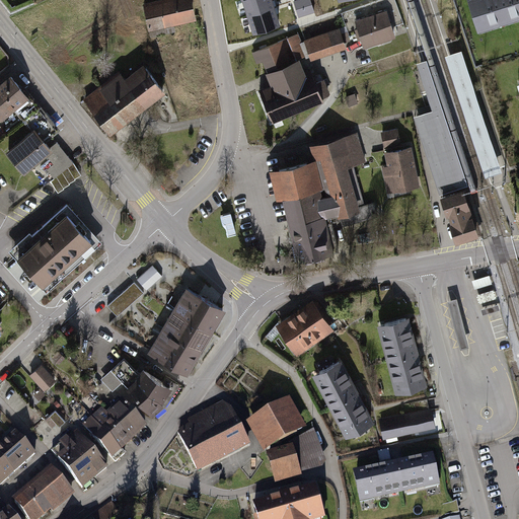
[(198,0),(162,0),(150,2),(155,31),(202,22),(198,0)]
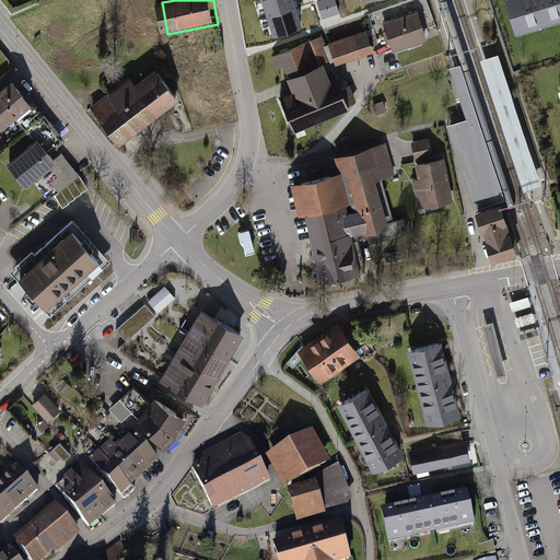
[(294,8),(292,0),(264,0),(269,15),(294,8)]
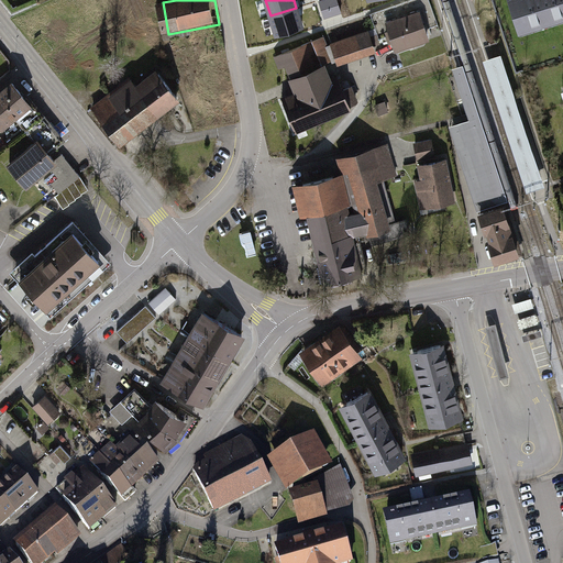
[(337,0),(328,0),(320,2),(326,19),(341,13),(337,0)]
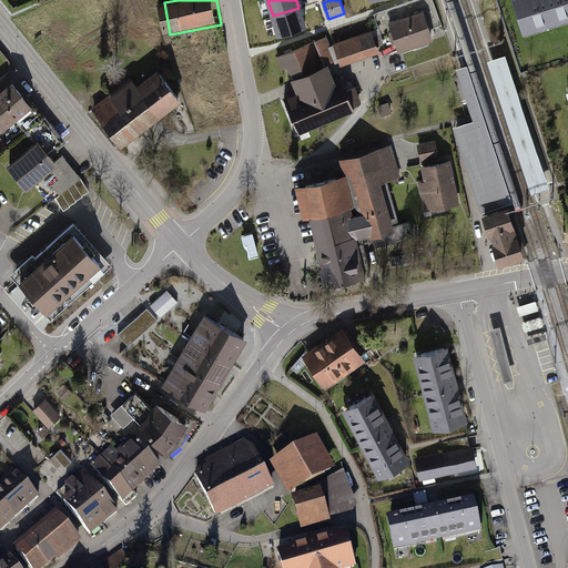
[(567,13),(567,0),(515,0),(525,28),(567,13)]
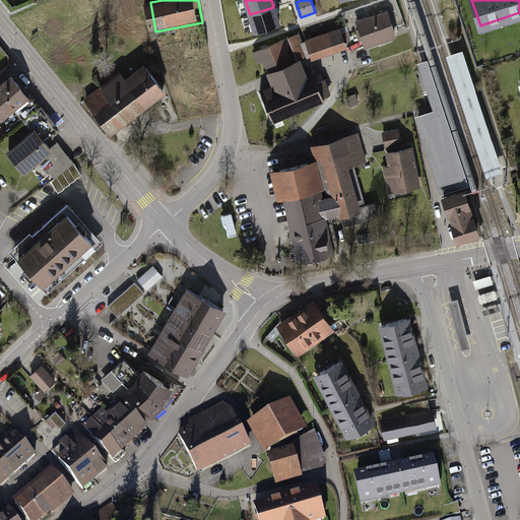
[(278,23),(273,7),(250,14),(254,30),(278,23)]
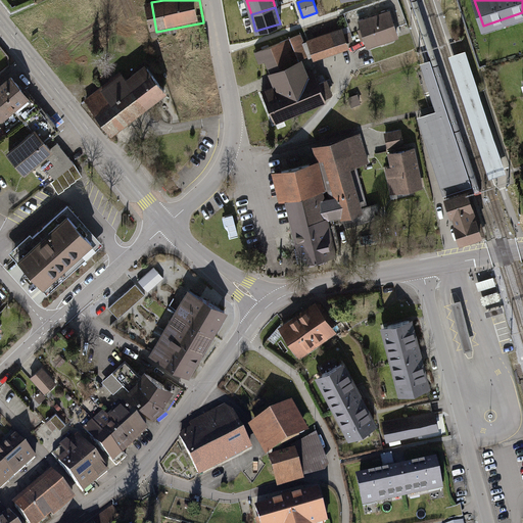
[(391,13),(362,22),(370,48),(399,38),(391,13)]
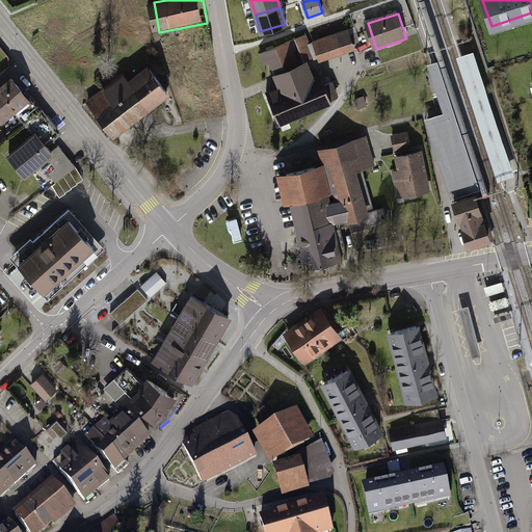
[(348,30),(314,42),(320,61),(354,50),(348,30)]
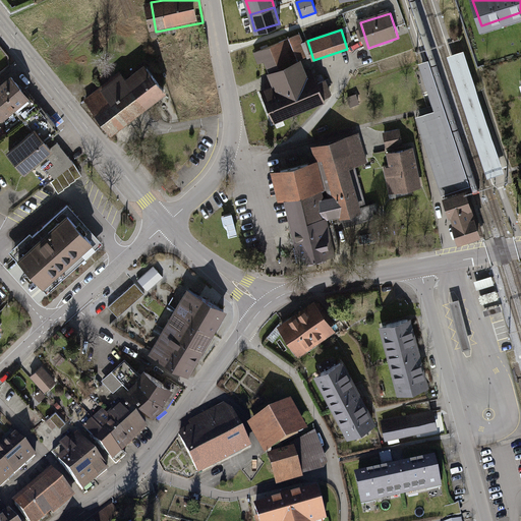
[(266,93),(277,120),(330,99),(323,82),(312,87),(301,60),(306,58),(298,38),(262,52),(276,89),(266,93)]
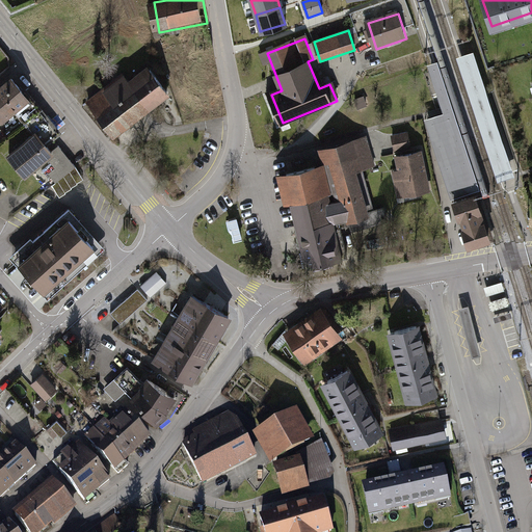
[(456,56),(498,181),(514,176),(474,51),(456,56)]
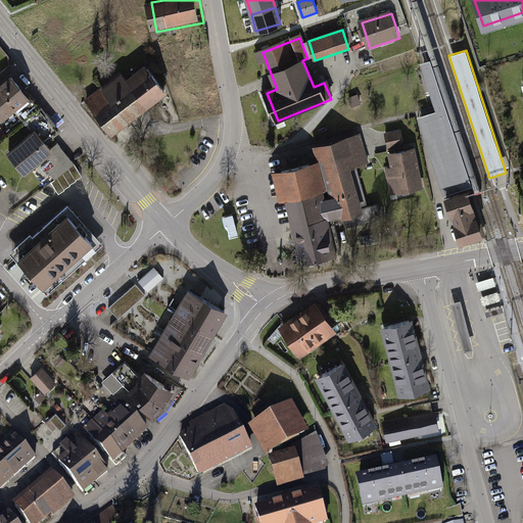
[(435,110),(417,116),(443,195),(472,186),(430,59),(419,63),(435,110)]
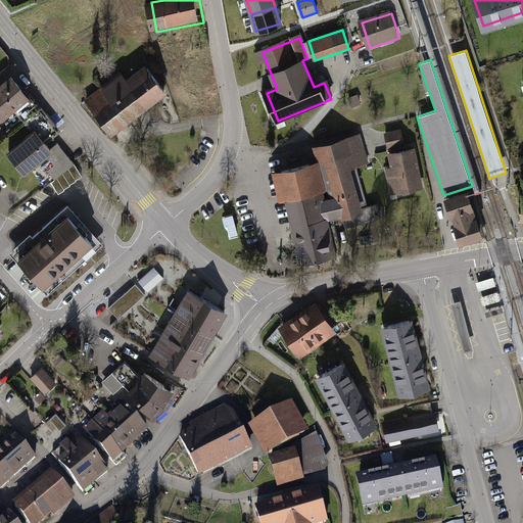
[(144,64),(126,79),(146,107),(165,93),(144,64)]
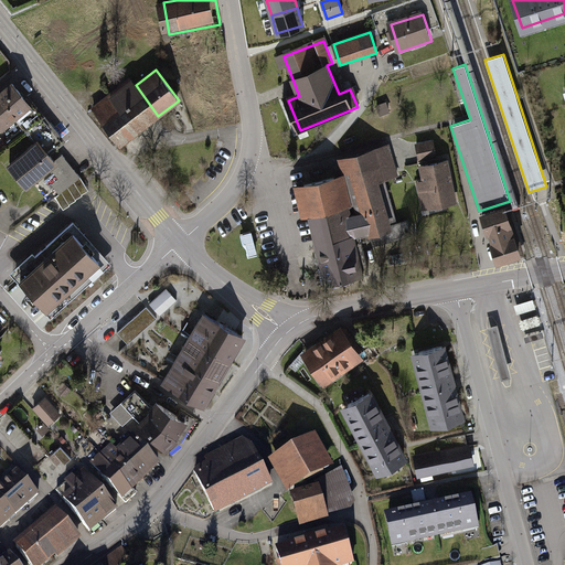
[(131,80),(92,107),(121,145),(158,116),(136,85),(131,80)]
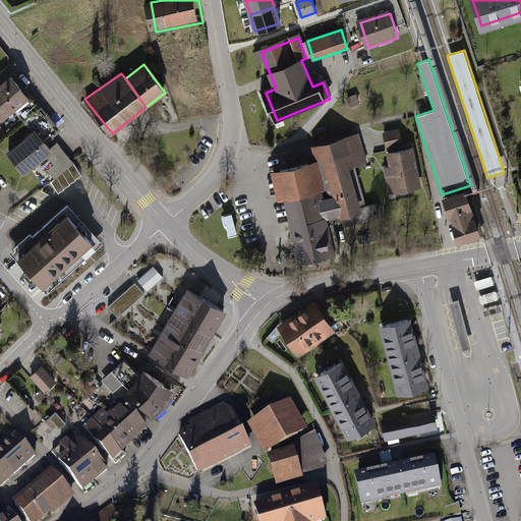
[(11,77),(0,85),(0,114),(1,116),(13,106),(24,120),(40,108),(32,99),(23,89),(22,90),(11,77)]
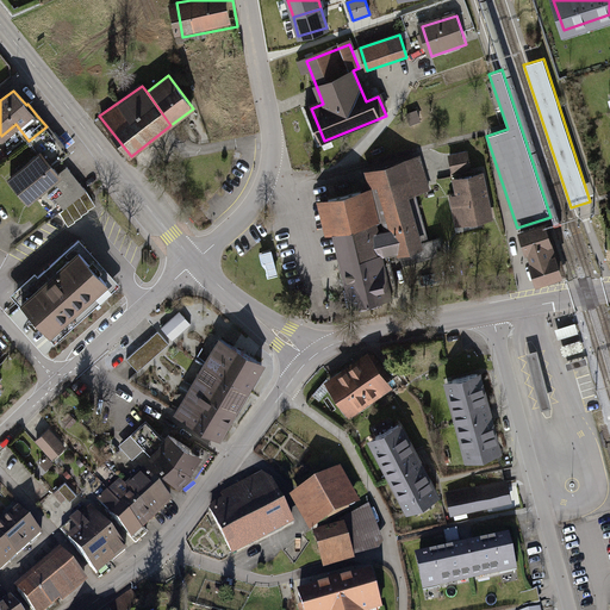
[(41,154),(11,179),(24,194),(31,188),(36,193),(58,174),(50,163),(55,160),(56,162),(67,153),(57,139),(47,126),(29,141),(41,154)]
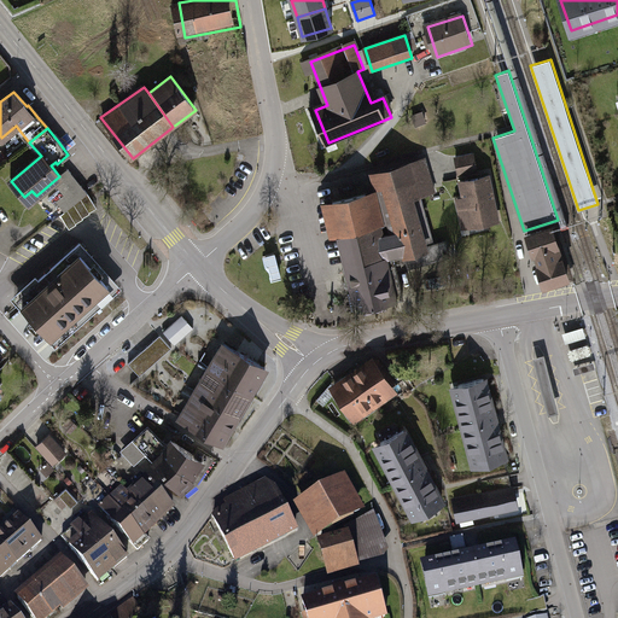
[(471,150),(449,155),(454,175),(476,170),(471,150)]
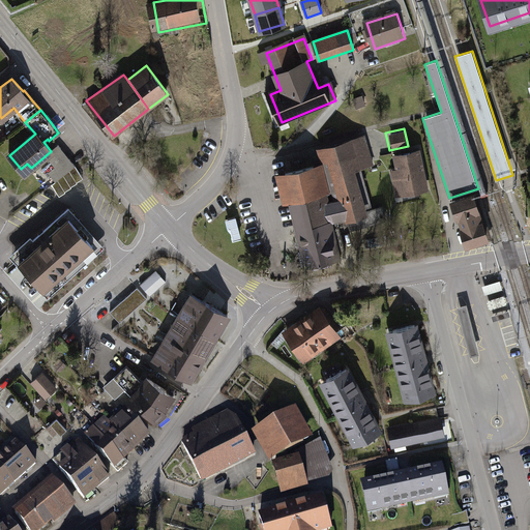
[(282,173),(304,261),(346,251),(337,219),(370,211),(352,142),(323,150),(326,162),(282,173)]
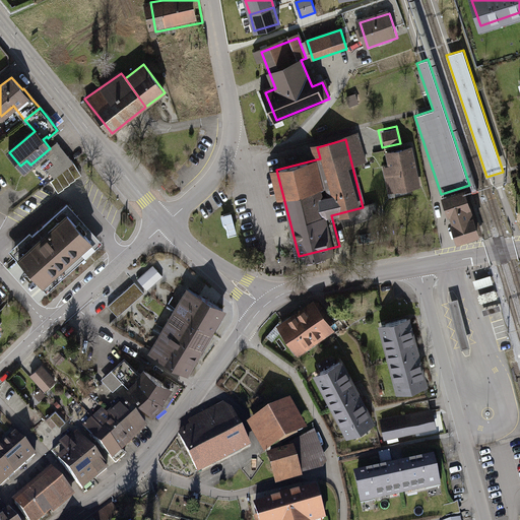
[(55,179),(74,163),(59,144),(47,155),(50,158),(42,166),(46,171),(48,170),(55,179)]
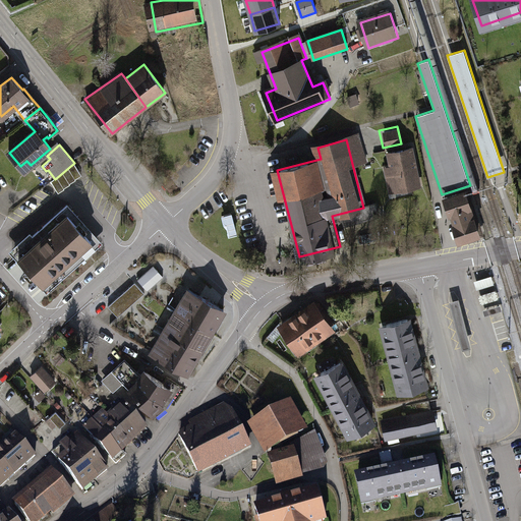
[(410,146),(384,152),(387,165),(381,166),(387,192),(418,185),(410,146)]
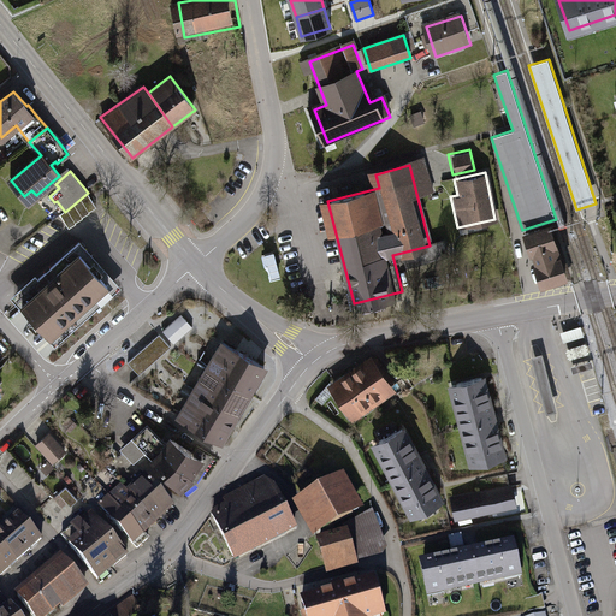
[(60,214),(69,229),(77,224),(76,223),(83,219),(83,218),(90,213),(89,212),(96,207),(88,193),(65,212),(60,214)]
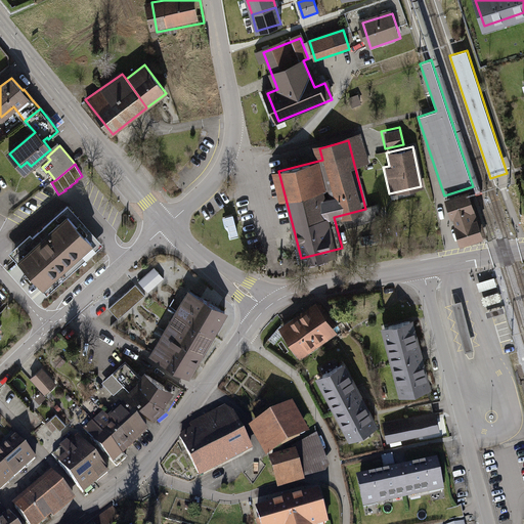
[(472,188),(445,197),(461,245),(487,236),(485,229),(472,188)]
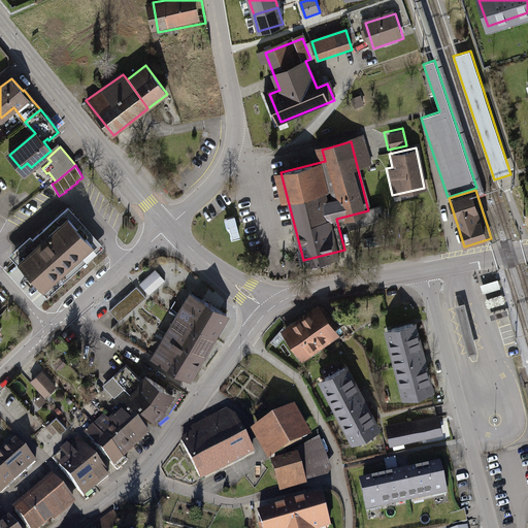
[(39,244),(20,262),(48,294),(97,250),(74,224),(78,220),(68,208),(34,239),(39,244)]
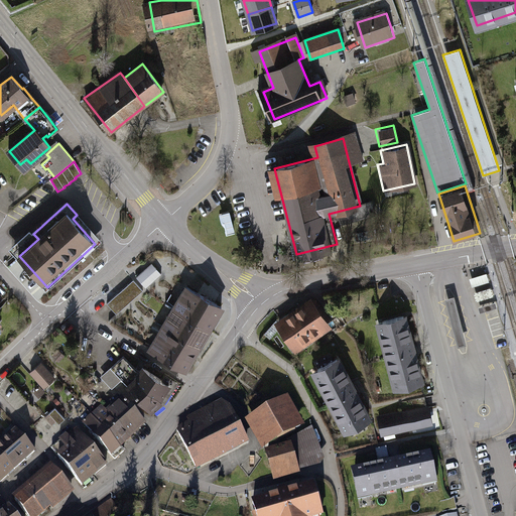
[(151,265),(137,279),(146,289),(161,275),(151,265)]
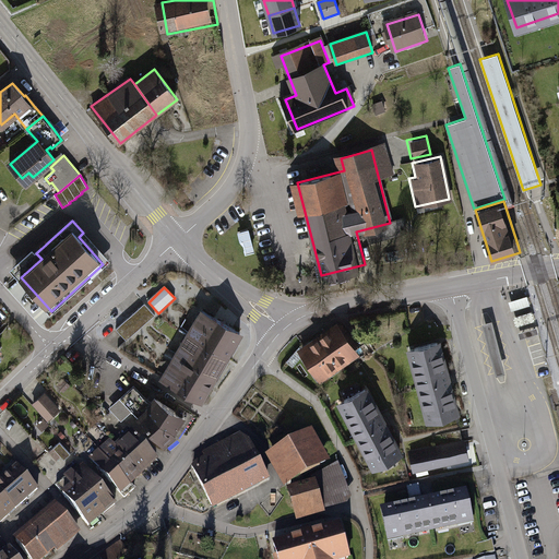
[(527,296),(509,301),(511,311),(530,306),(527,296)]
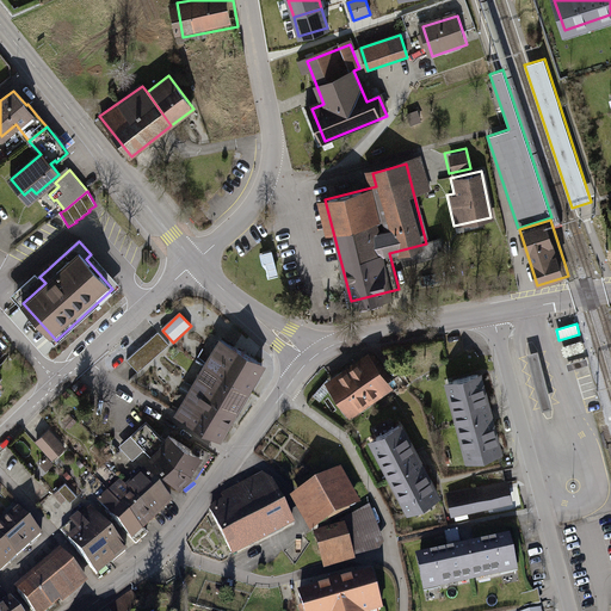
[(159,332),(128,360),(139,372),(170,345),(159,332)]
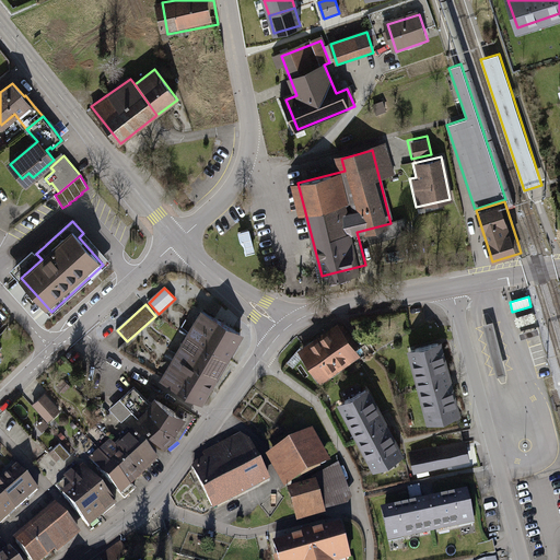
[(203,311),(189,335),(226,357),(241,333),(203,311)]
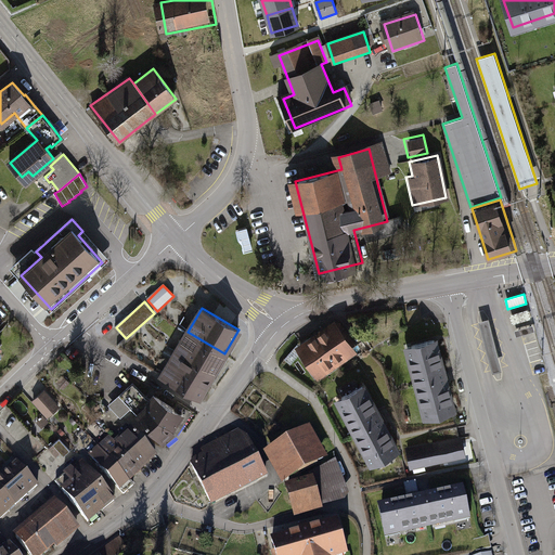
[(529,310),(510,315),(513,324),(531,319),(529,310)]
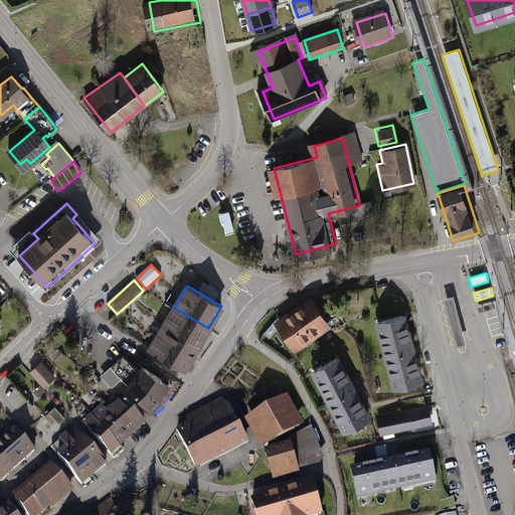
[(467,344),(454,296),(445,298),(458,346),(467,344)]
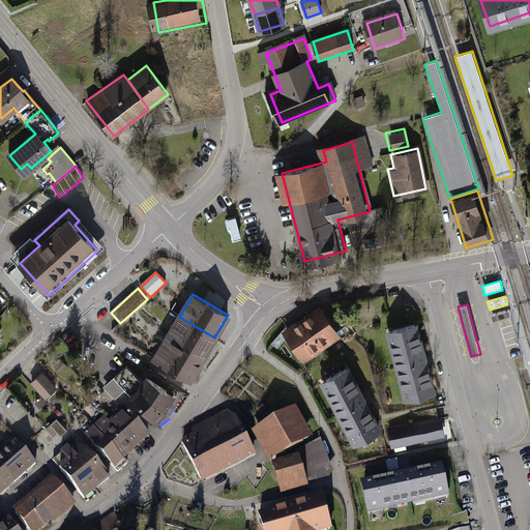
[(320,307),(301,320),(322,349),(341,336),(320,307)]
